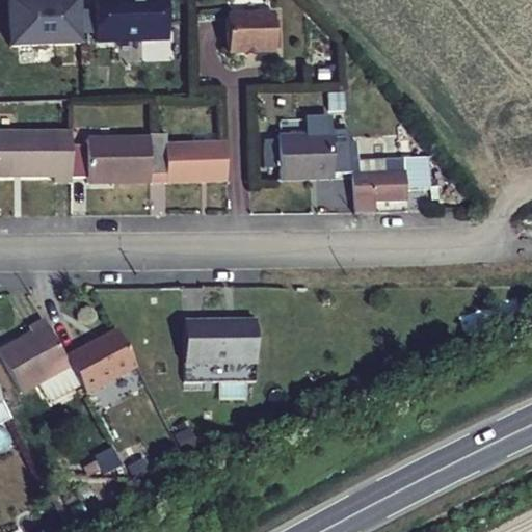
[(80,45),(78,0),(8,0),(10,47),(80,45)]
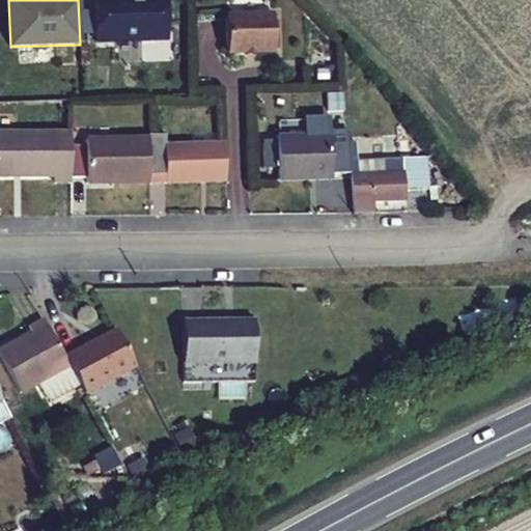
[(93,0),(95,43),(168,40),(166,0),(93,0)]
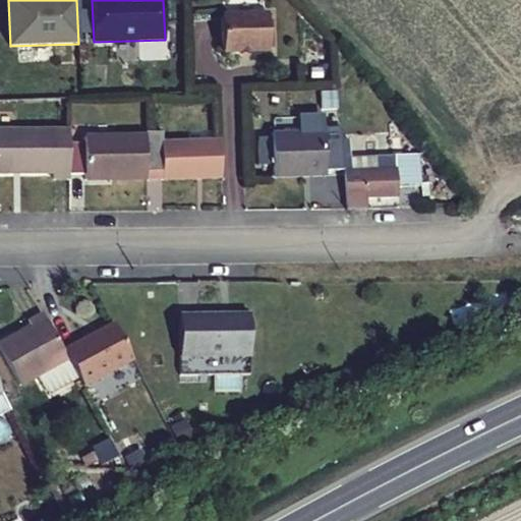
[(269,13),(222,15),(224,51),(270,49),(269,13)]
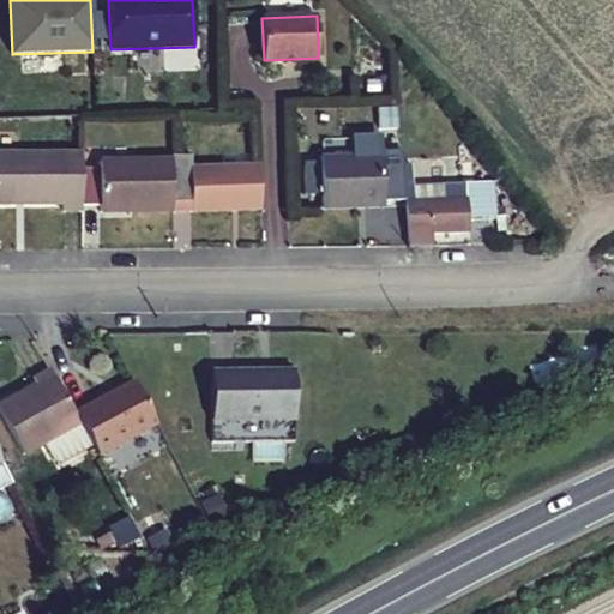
[(398,122),(397,106),(381,107),(383,124),(398,122)]
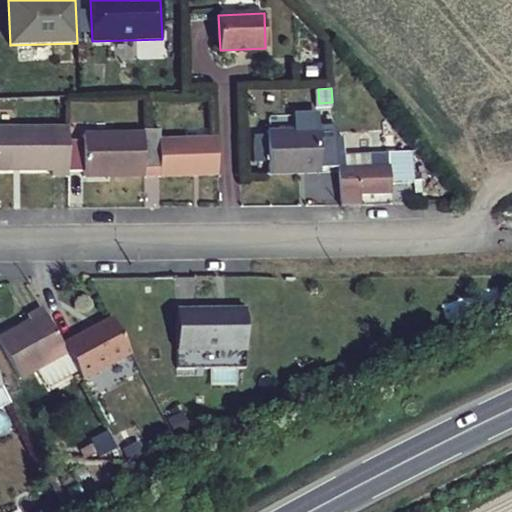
[(335,125),(338,171),(350,170),(350,160),(347,125),(335,125)]
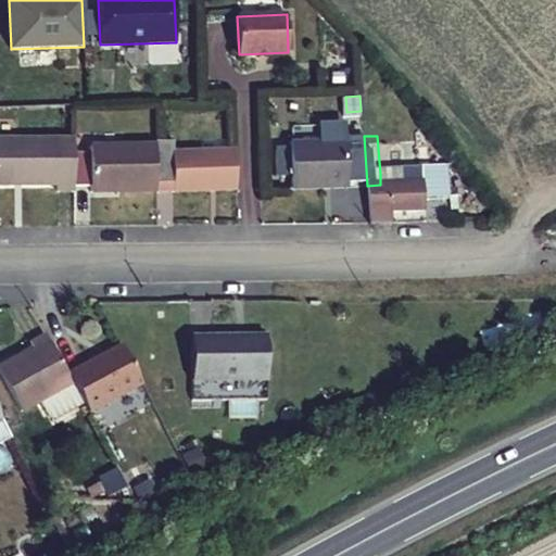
[(74,155),(73,139),(0,141),(0,187),(58,187),(58,193),(74,193),(74,188),(74,155)]
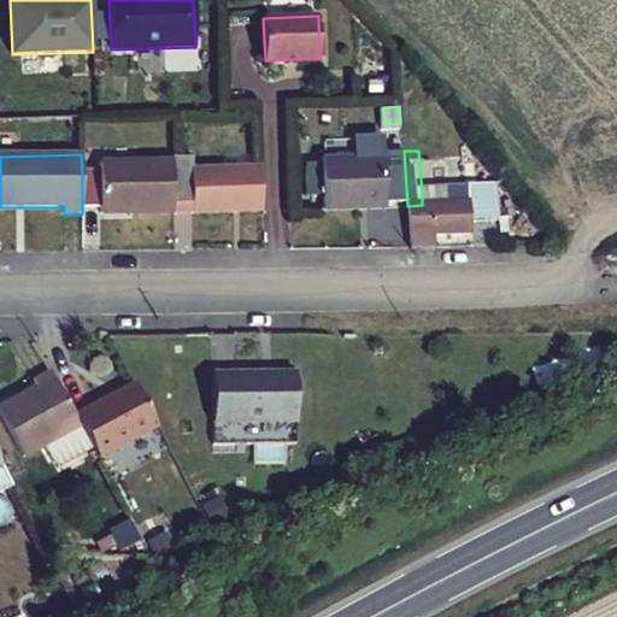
[(382,157),(321,157),(323,209),(385,206),(382,157)]
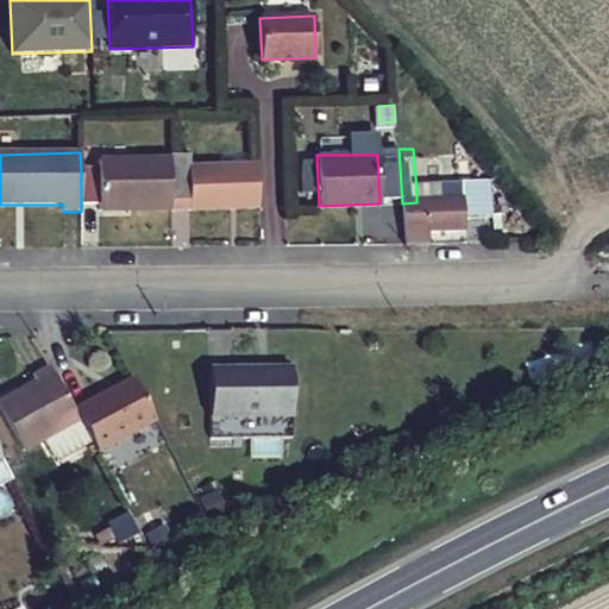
[(171,213),(192,212),(261,211),(259,165),(192,168),(192,157),(171,157),(171,159),(171,211),(171,213)]
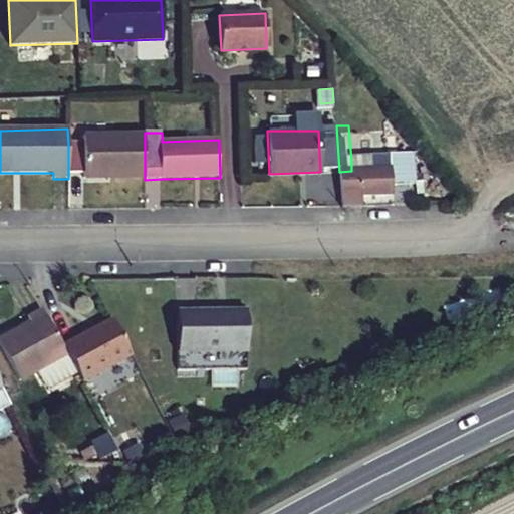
[(145,178),(145,135),(83,136),(83,144),(68,144),(68,174),(83,174),(83,179),(145,178)]
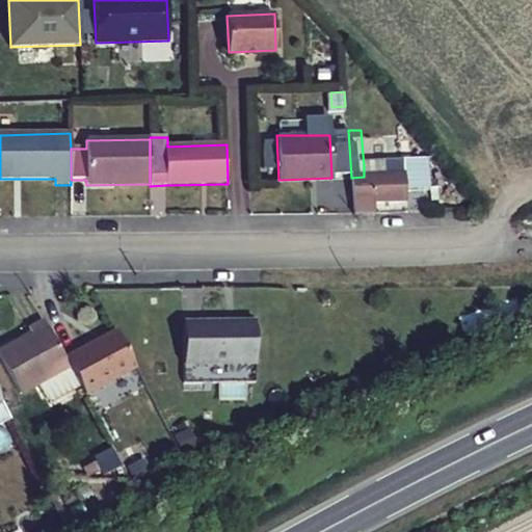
[(364,166),(364,177),(404,175),(404,163),(364,166)]
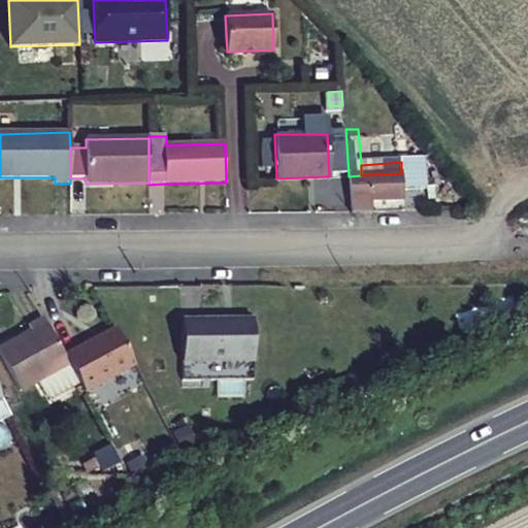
[(403,200),(401,173),(361,175),(349,176),(351,204),(351,211),(371,210),(372,209),(372,201),(403,200)]
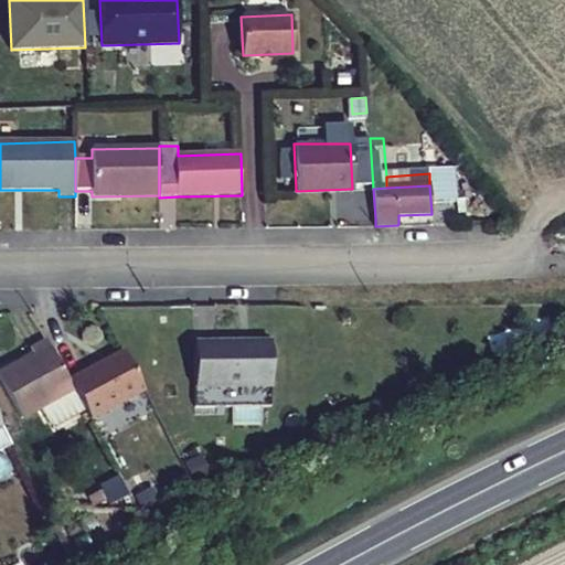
[(441,220),(456,220),(455,192),(440,193),(441,220)]
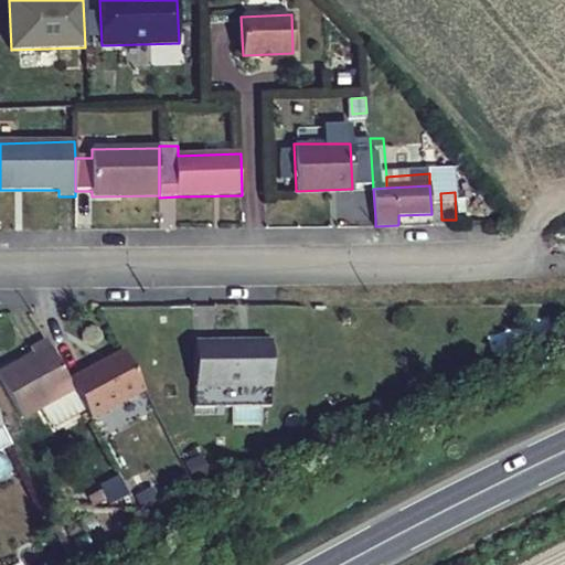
[(68,408),(66,403),(53,381),(31,342),(16,351),(17,358),(0,366),(0,408),(4,418),(24,407),(32,423),(40,424),(70,409),(68,408)]
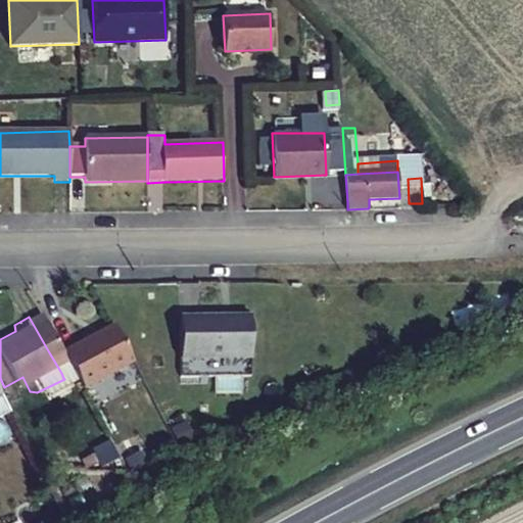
[(239,318),(168,320),(169,360),(241,358),(239,318)]
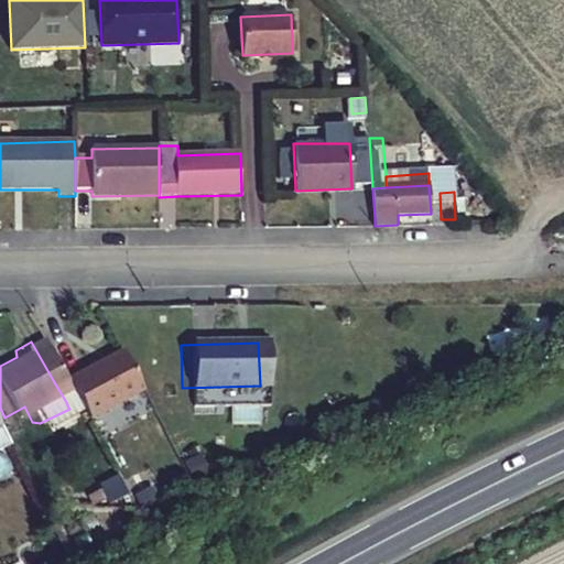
[(128,390),(106,351),(53,380),(66,402),(68,408),(69,409),(76,419),(128,390)]
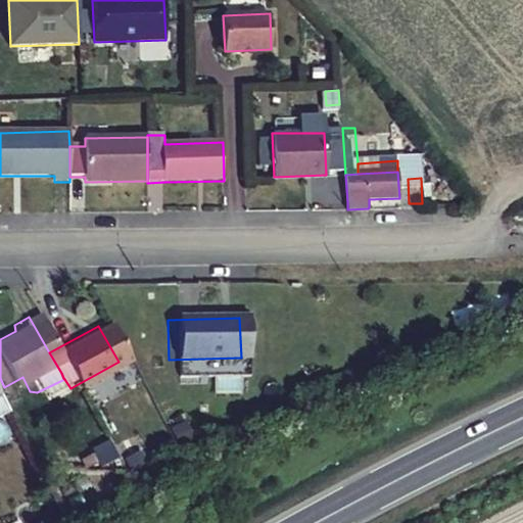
[(87,468),(105,459),(96,444),(80,453),(87,468)]
